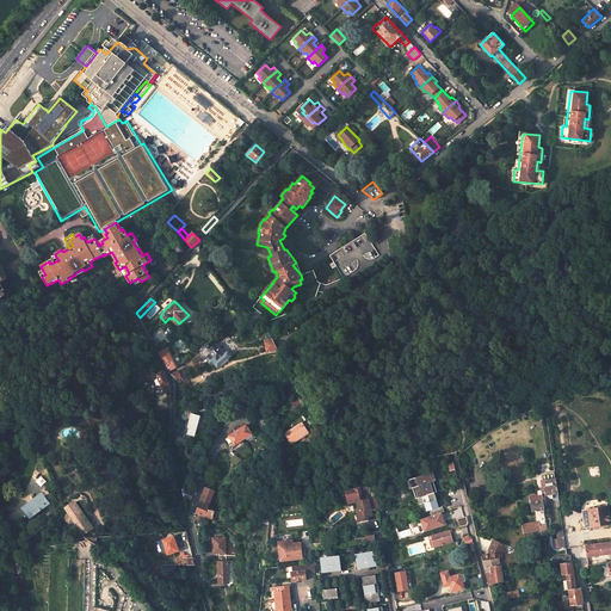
[(269,339),(265,340),(266,352),(277,350),(272,340),(272,339),(270,335),(266,337),(269,339)]
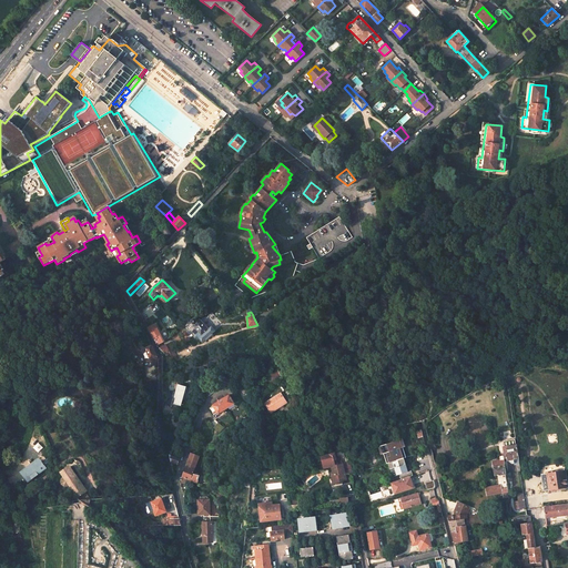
[(194,325),(193,325),(195,328),(193,331),(195,334),(198,332),(201,335),(209,328),(200,320),(198,321),(195,318),(194,318),(192,321),(192,322),(194,325)]
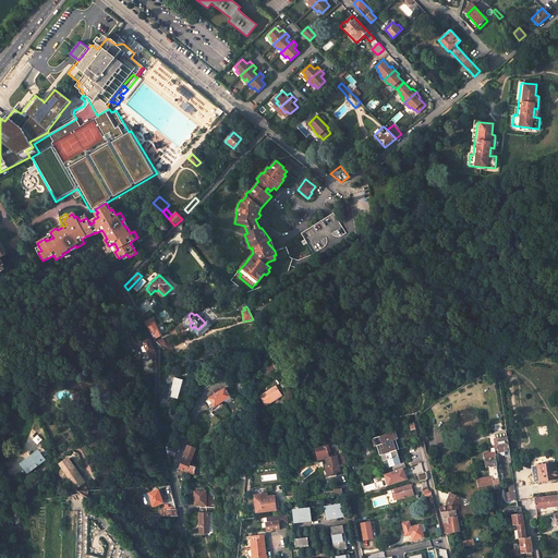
[(153,318),(145,323),(155,339),(161,336),(160,334),(153,318)]
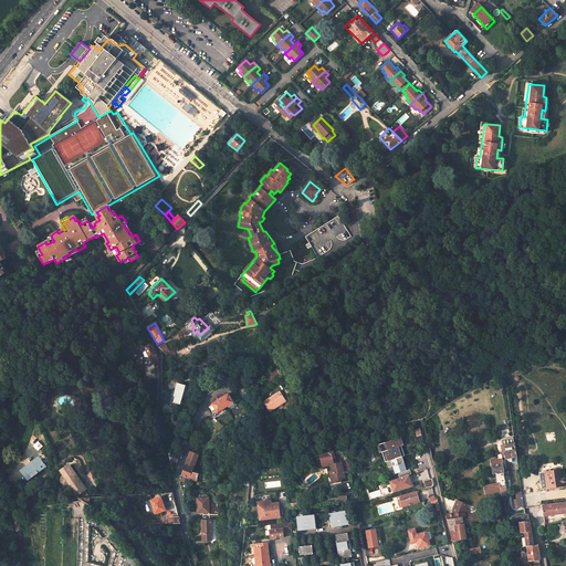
[(208,327),(200,334),(197,336),(201,342),(205,338),(206,339),(212,334),(211,333),(215,329),(211,325),(208,327)]
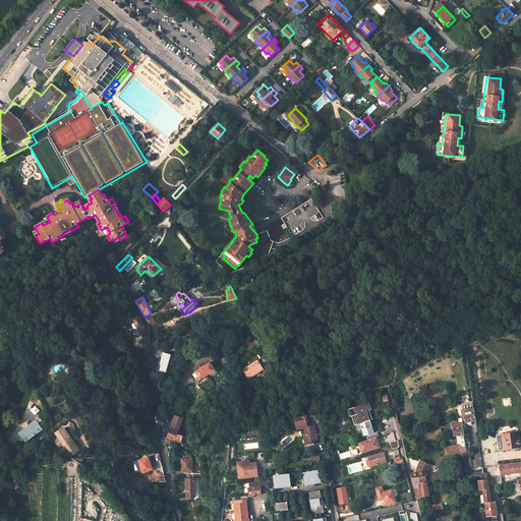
[(156,313),(152,315),(156,324),(161,322),(156,313)]
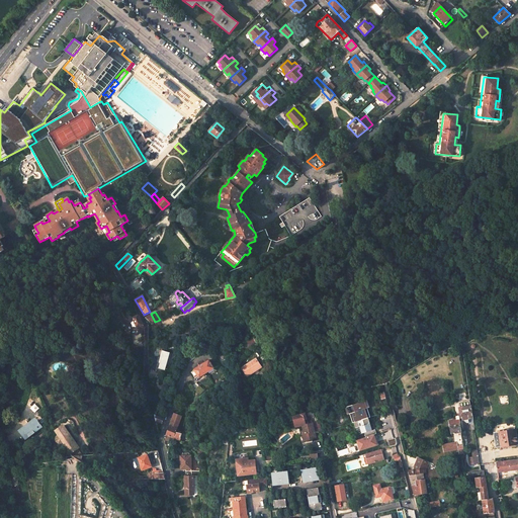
[(151,314),(145,318),(150,322),(151,323),(155,322),(151,314)]
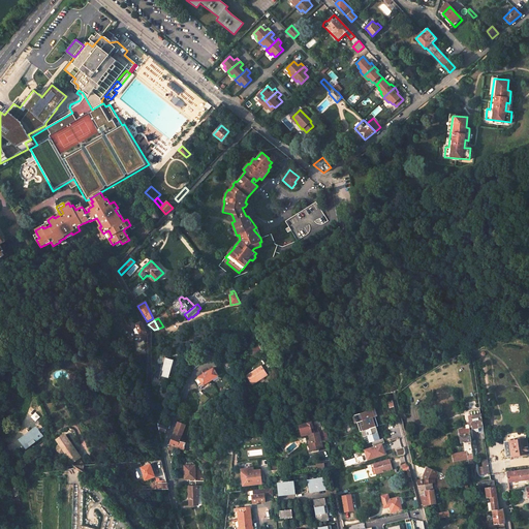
[(142,321),(135,324),(139,334),(138,334),(139,337),(144,335),(145,336),(148,335),(146,331),(142,321)]
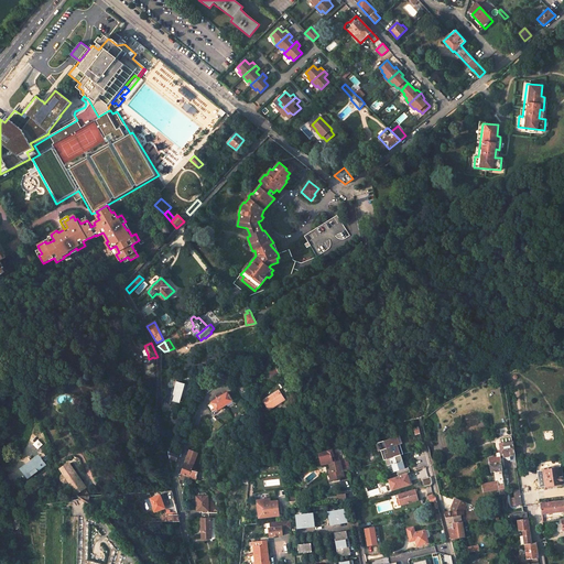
[(186,384),(176,381),(173,394),(183,398),(186,384)]
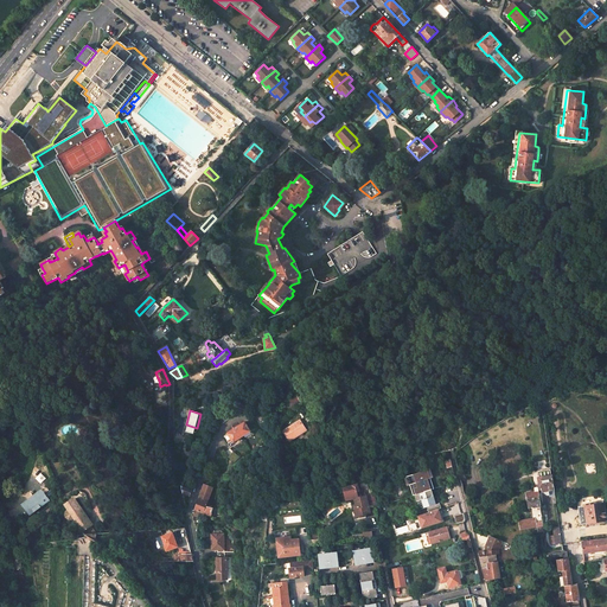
[(300,421),(283,432),(289,440),(306,430),(300,421)]
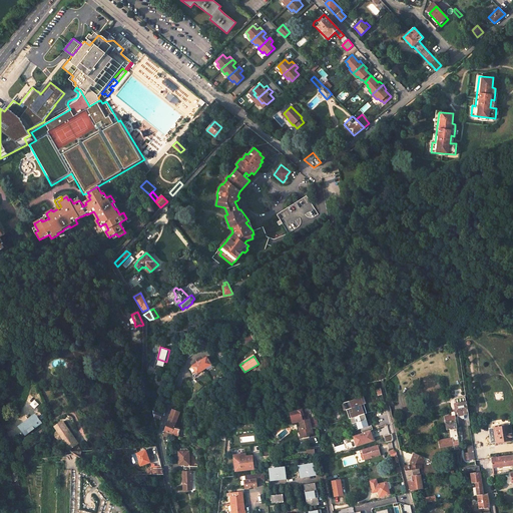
[(207,357),(192,366),(192,367),(197,374),(197,373),(202,370),(211,365),(207,357)]
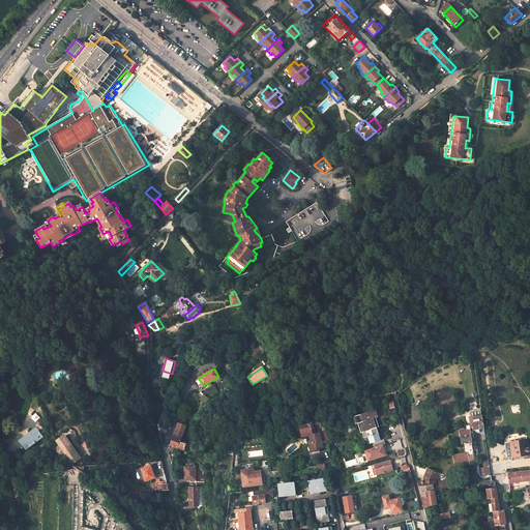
[(361,432),(377,428),(379,427),(374,412),(356,417),(361,433),(361,432)]
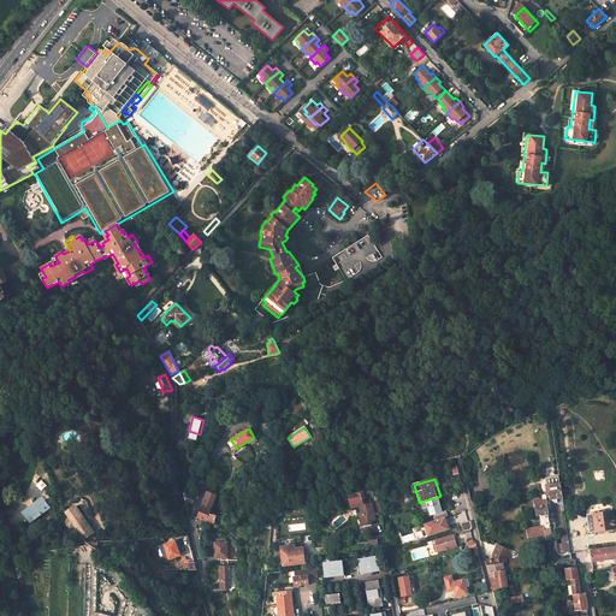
[(564,510),(561,483),(546,485),(548,497),(550,497),(552,499),(551,501),(555,503),(557,502),(557,504),(560,504),(561,511),(564,510)]
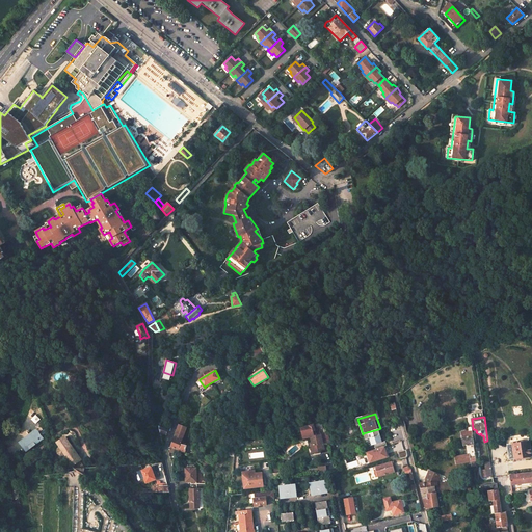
[(179,425),(171,446),(179,450),(187,453),(189,446),(185,445),(182,444),(183,441),(182,441),(184,434),(186,427),(179,425)]
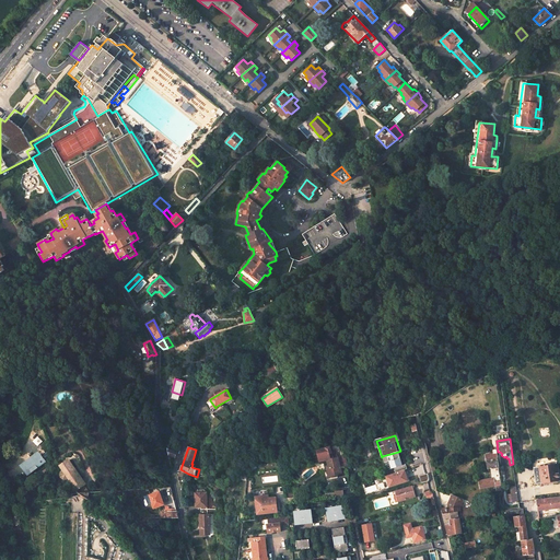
[(330,447),(317,451),(318,454),(319,462),(327,459),(330,458),(329,454),(331,453),(330,447)]
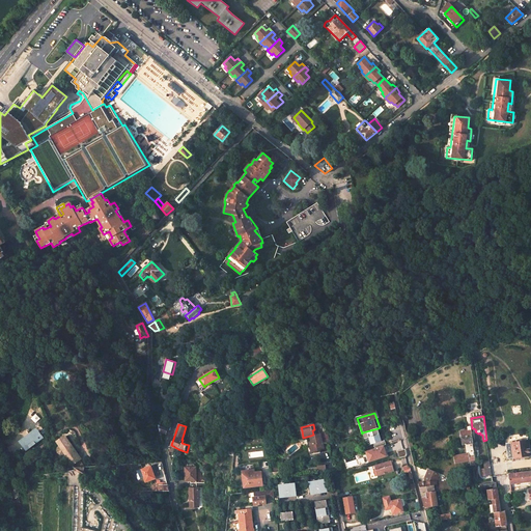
[(168,428),(159,425),(160,431),(161,431),(166,434),(168,428)]
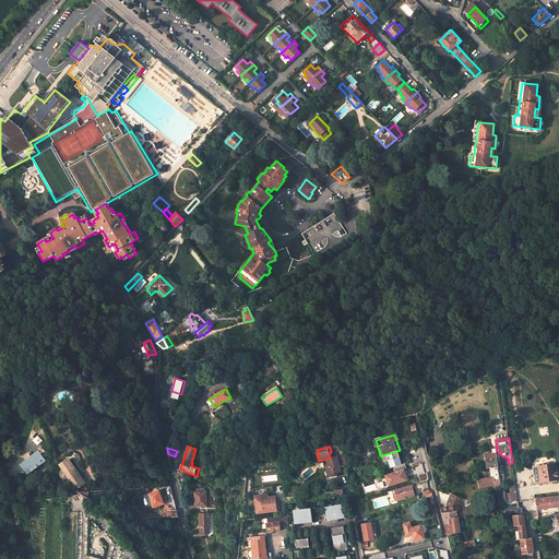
[(491,449),(491,450),(492,452),(485,453),(487,468),(494,467),(498,466),(495,449),(491,449)]
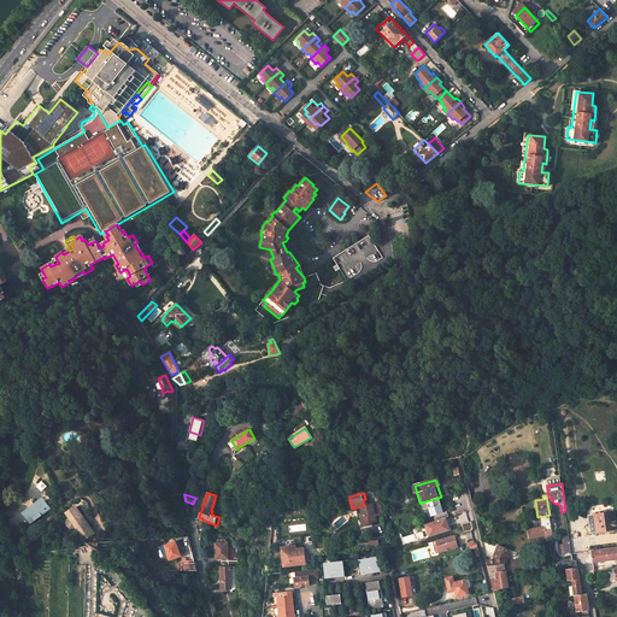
[(429,509),(432,517),(434,516),(444,512),(439,498),(421,503),(423,510),(425,510),(429,509)]
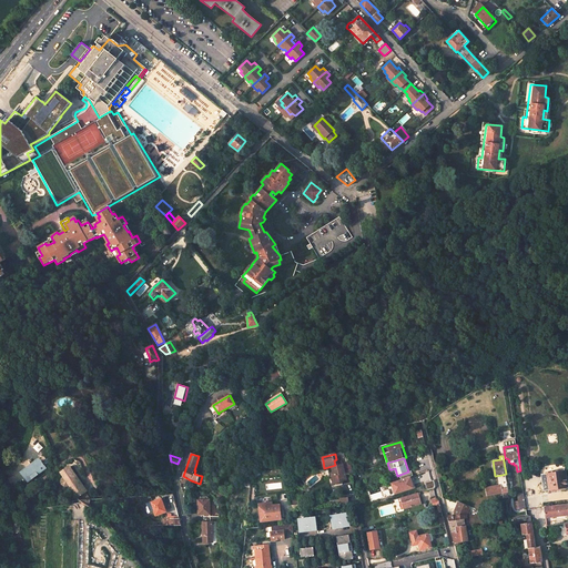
[(46,468),(40,462),(23,474),(29,482),(46,468)]
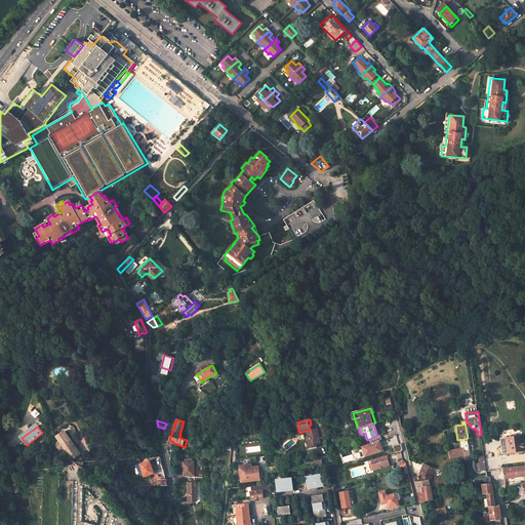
[(307,431),(308,436),(306,437),(308,447),(316,445),(314,438),(318,437),(319,438),(325,437),(323,427),(312,430),(310,430),(307,431)]
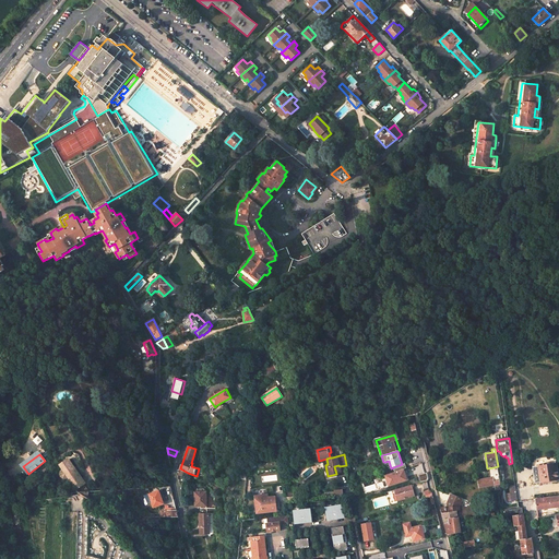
[(68,461),(60,466),(62,470),(68,477),(75,488),(83,484),(84,484),(68,461)]
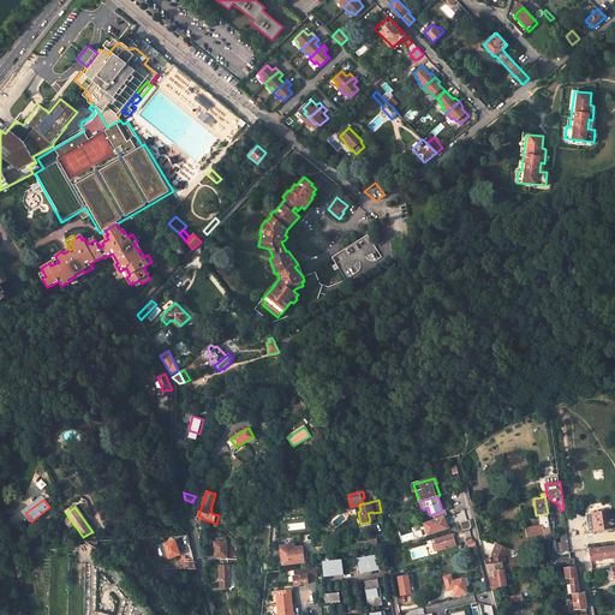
[(587,531),(593,531),(596,530),(596,532),(613,530),(611,527),(614,527),(611,509),(604,511),(604,509),(598,509),(597,511),(591,512),(585,513),(587,531)]
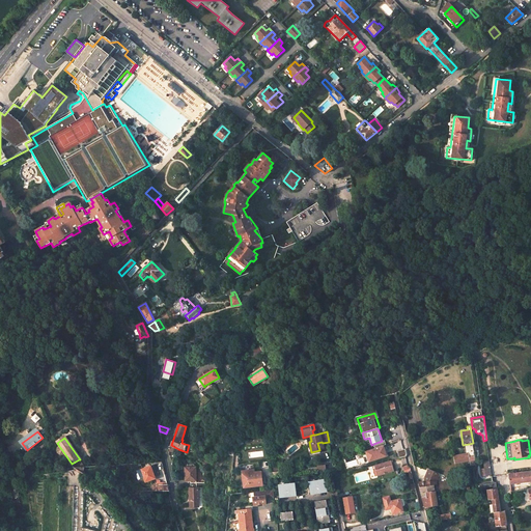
[(383,445),(371,449),(374,459),(387,456),(384,447),(383,445)]
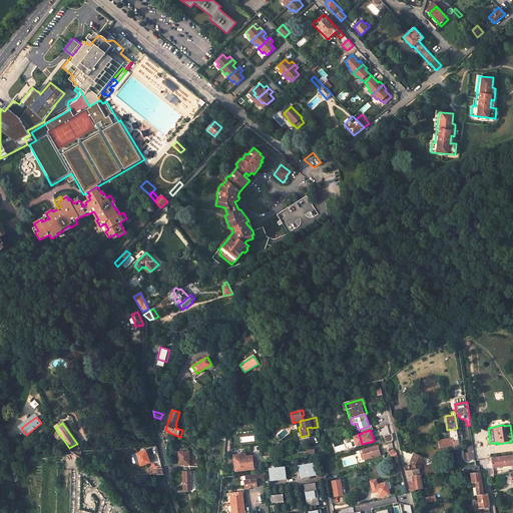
[(452,438),(438,441),(439,448),(453,446),(454,450),(459,449),(457,433),(454,433),(455,440),(453,441),(452,438)]
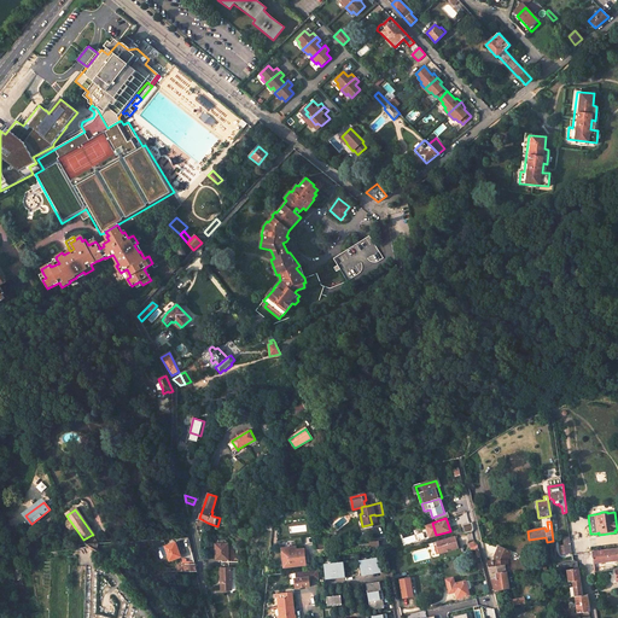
[(92,535),(83,540),(87,546),(97,543),(92,535)]
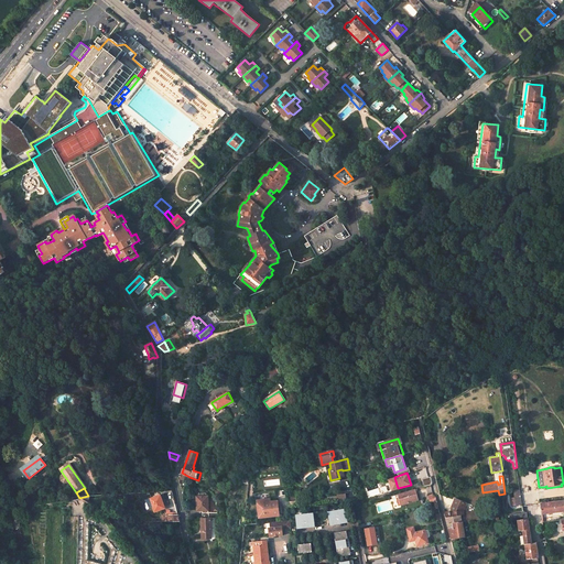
[(415,489),(398,495),(401,506),(419,500),(415,489)]
